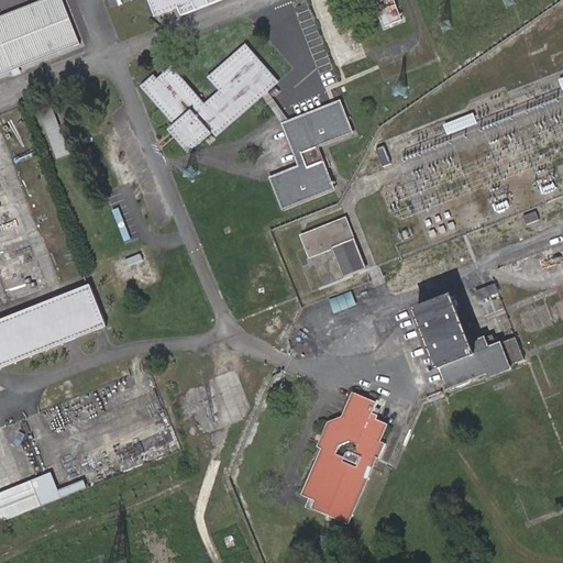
[(0,74),(80,43),(63,0),(39,0),(0,15),(0,74)]
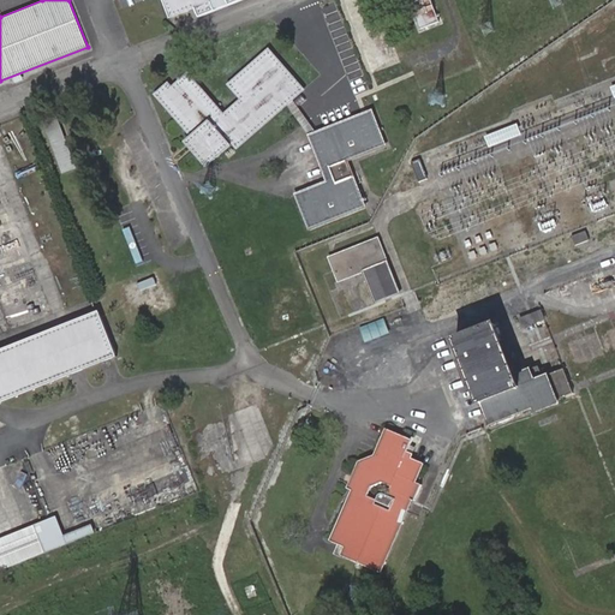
[(162,0),(169,18),(195,9),(198,17),(215,11),(213,3),(219,0),(226,0),(230,5),(242,0),(162,0)]
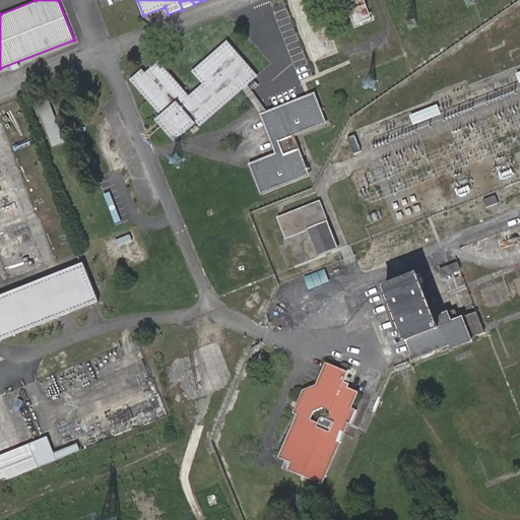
[(365,0),(346,0),(355,23),(372,17),(365,0)]
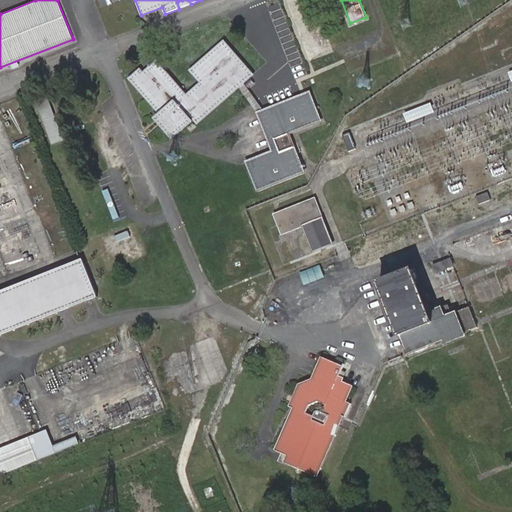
[(291,30),(306,83),(330,77),(316,23),(291,30)]
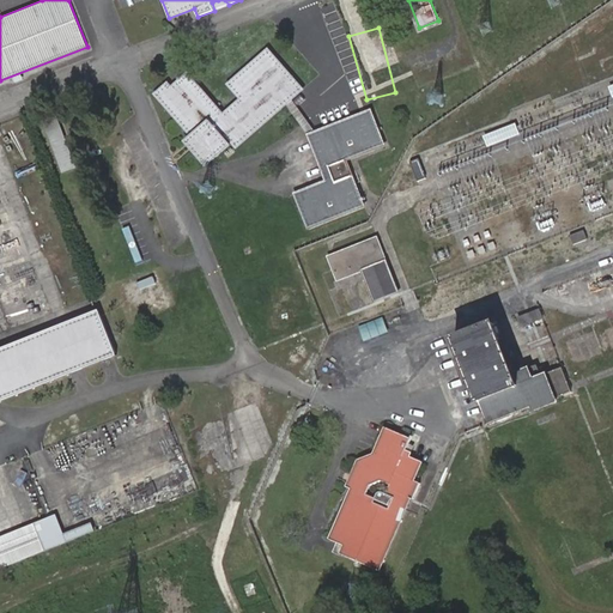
[(235,145),(283,104),(289,98),(301,89),(266,49),(228,83),(240,97),(223,113),(188,73),(171,87),(169,84),(157,95),(192,137),(212,159),(228,144),(222,138),(226,134),(235,145)]
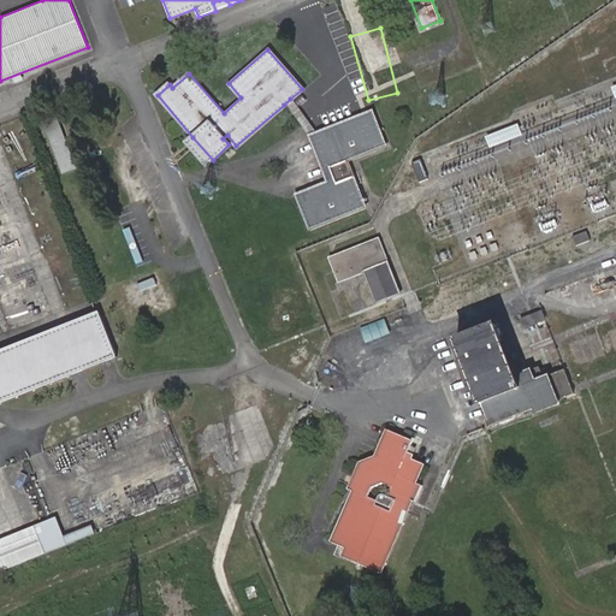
[(311,138),(329,185),(337,182),(319,136),(290,99),(284,105),(311,138)]
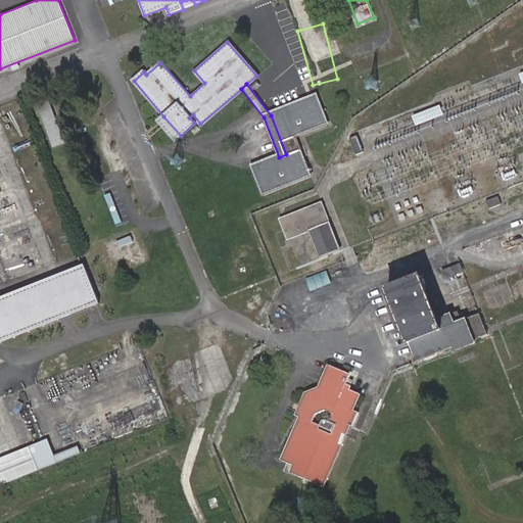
[(286,154),(279,157),(252,168),(263,193),(310,175),(294,136),(327,124),(317,97),(271,115),(286,154)]
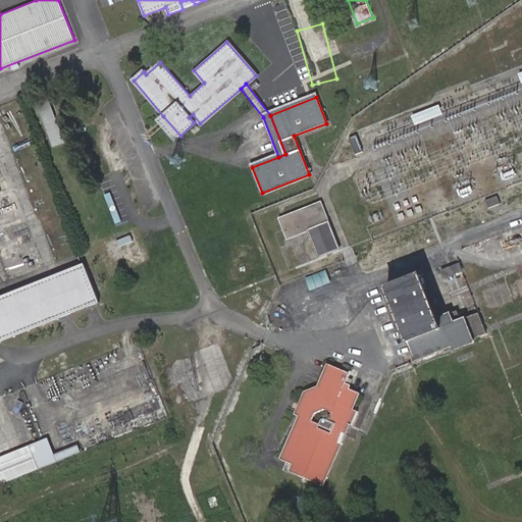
[(65,145),(49,102),(38,106),(54,149),(65,145)]
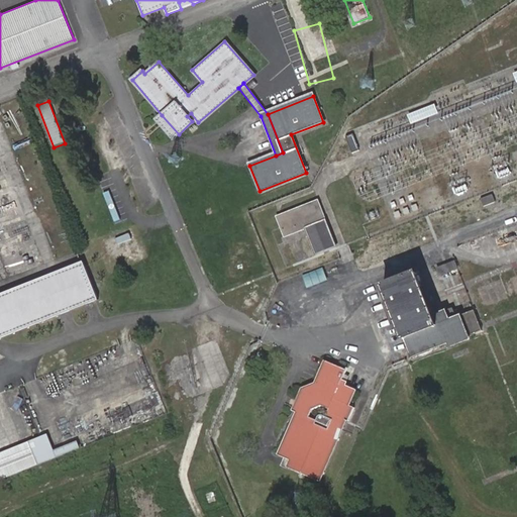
[(435,105),(408,115),(411,124),(438,113),(435,105)]
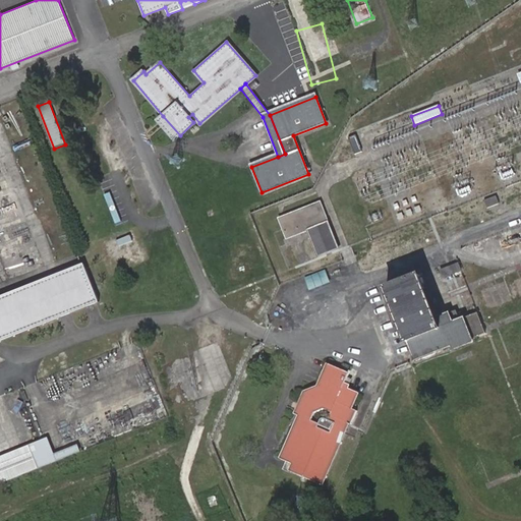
[(180,135),(163,116),(159,119),(175,139),(180,135)]
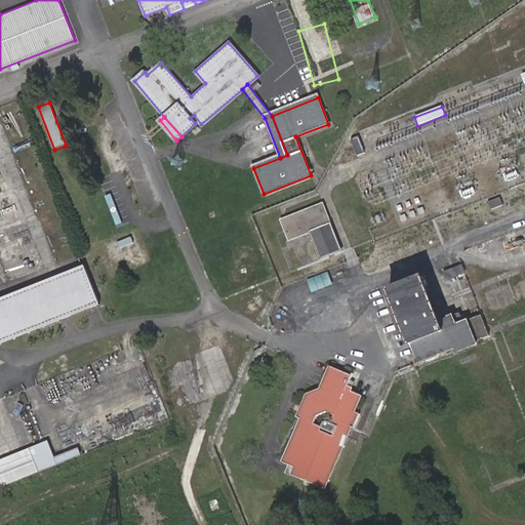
[(364,152),(358,136),(350,139),(356,155),(364,152)]
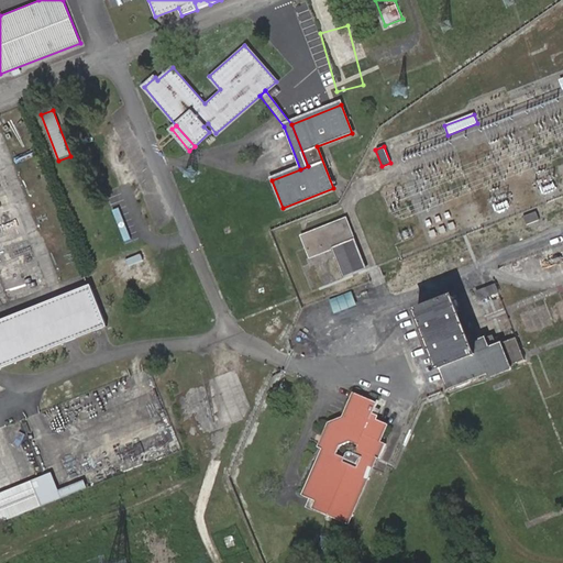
[(534,212),(521,217),(525,225),(538,220),(534,212)]
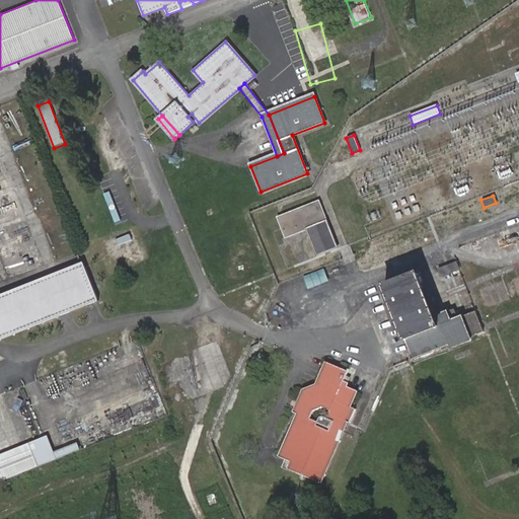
[(308,226),(318,252),(338,244),(320,199),(278,215),(285,234),(308,226)]
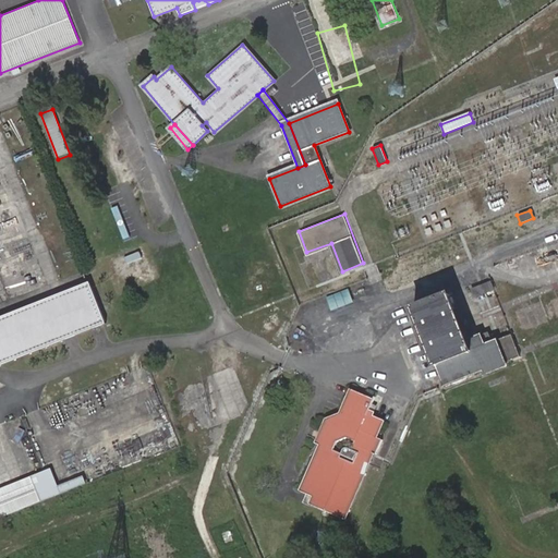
[(0,364),(106,324),(91,282),(86,283),(0,317),(0,364)]
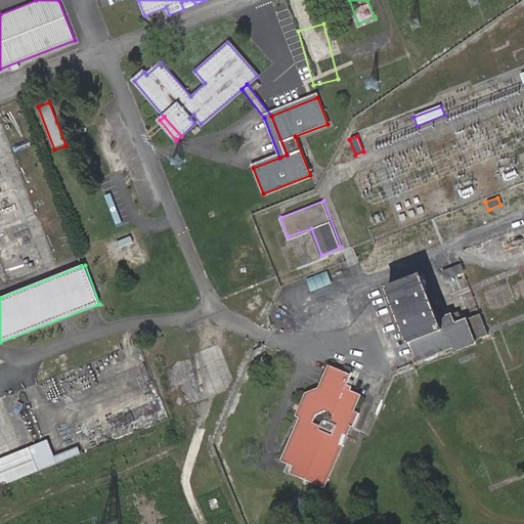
[(441,272),(444,281),(464,273),(461,265),(441,272)]
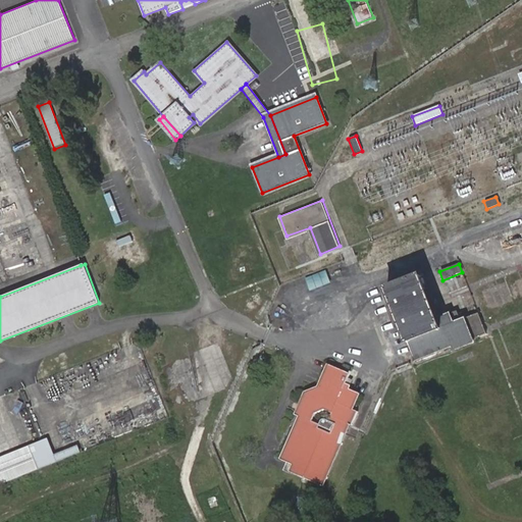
[(326,269),(306,278),(311,292),(332,282),(326,269)]
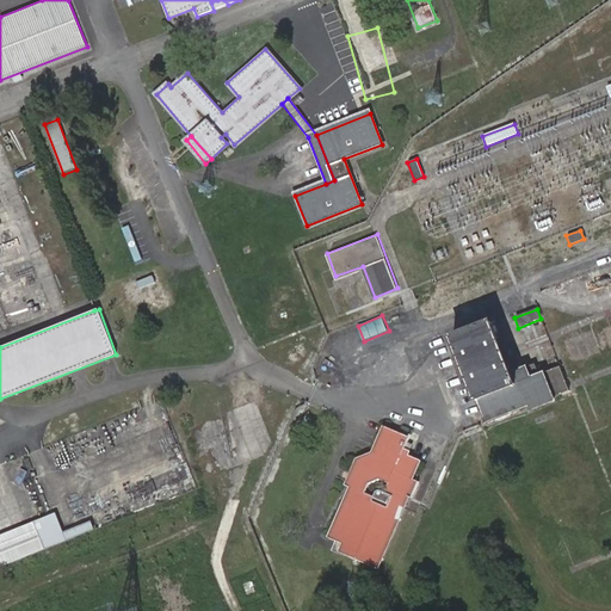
[(511,369),(492,320),(451,335),(477,403),(480,402),(487,424),(550,399),(550,396),(571,389),(565,375),(561,365),(545,371),(545,369),(530,375),(525,364),(511,369)]
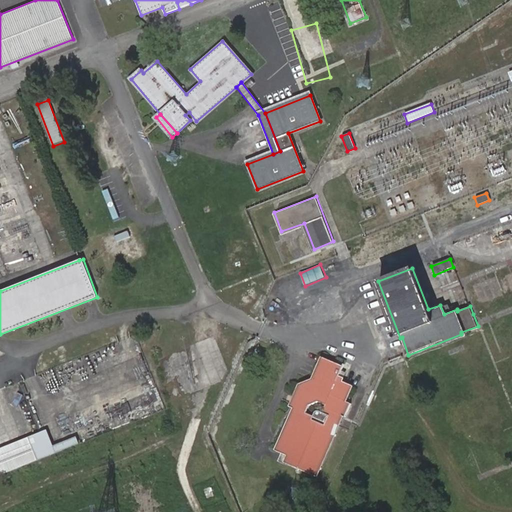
[(299,396),(294,407),(287,421),(289,423),(285,433),(283,432),(276,448),(288,454),(286,459),(316,474),(338,425),(343,414),(347,416),(352,403),(349,401),(354,388),(339,380),(344,368),(322,357),(313,378),(301,384),(295,395),(299,396)]
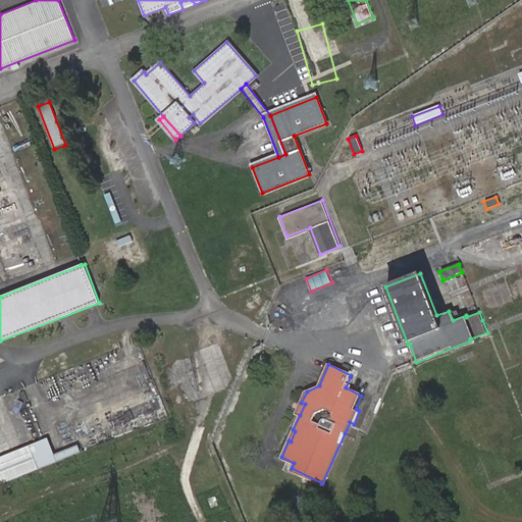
[(296,414),(300,415),(305,404),(301,403),(296,414)]
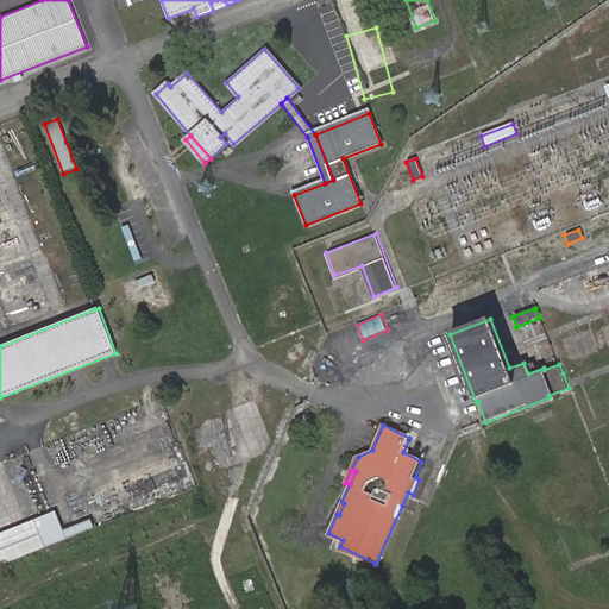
[(64,529),(56,510),(35,520),(45,547),(94,527),(90,519),(64,529)]
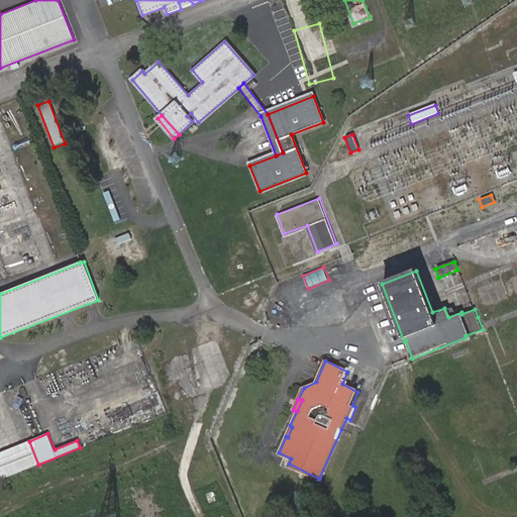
[(0,451),(0,479),(38,464),(29,441),(0,451)]
